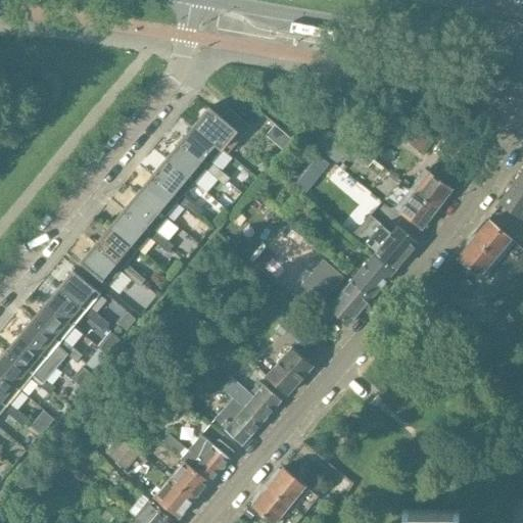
[(208,107),(193,125),(222,148),(221,149),(227,154),(242,136),(208,107)]
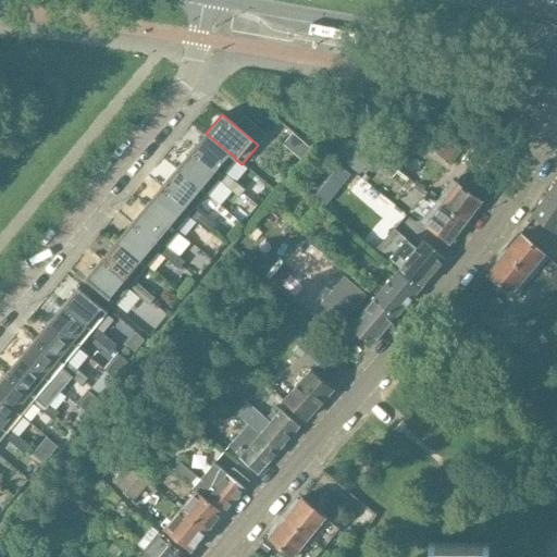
[(263,125),(262,125),(271,133),(280,122),(271,114),(263,125)]
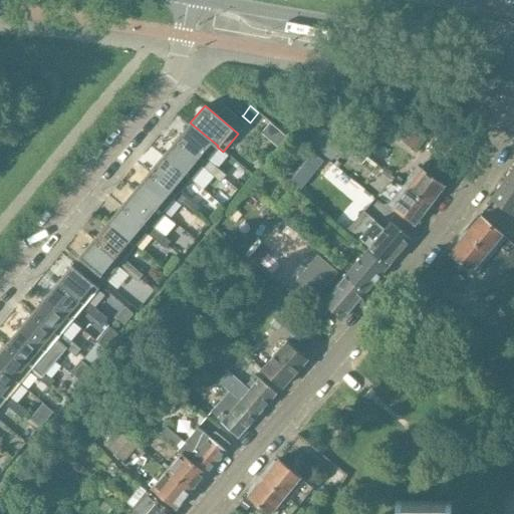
[(190,122),(176,140),(204,163),(201,166),(210,174),(216,167),(207,159),(217,147),(218,146),(190,122)]
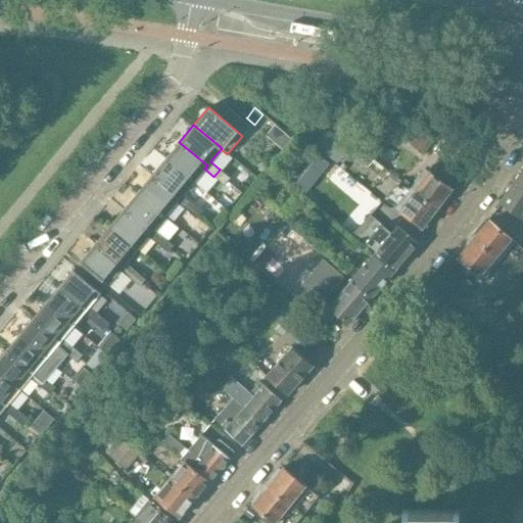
[(316,145),(337,162),(349,146),(329,129),(316,145)]
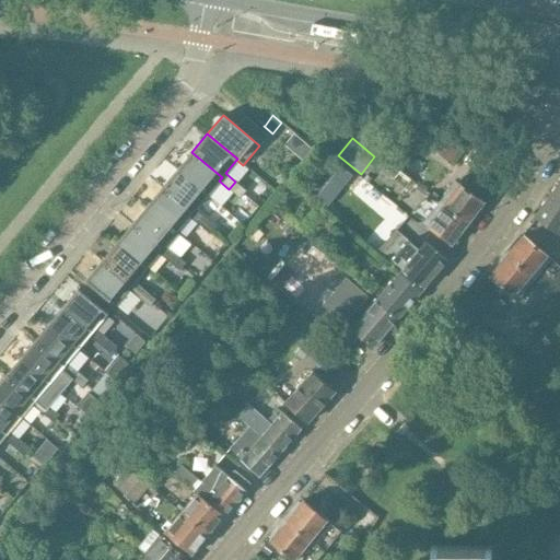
[(448,139),(439,153),(453,164),(464,151),(448,139)]
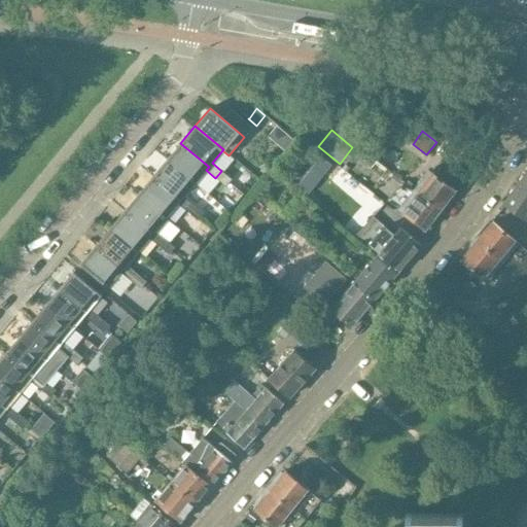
[(180,143),(167,160),(195,183),(206,170),(209,167),(180,143)]
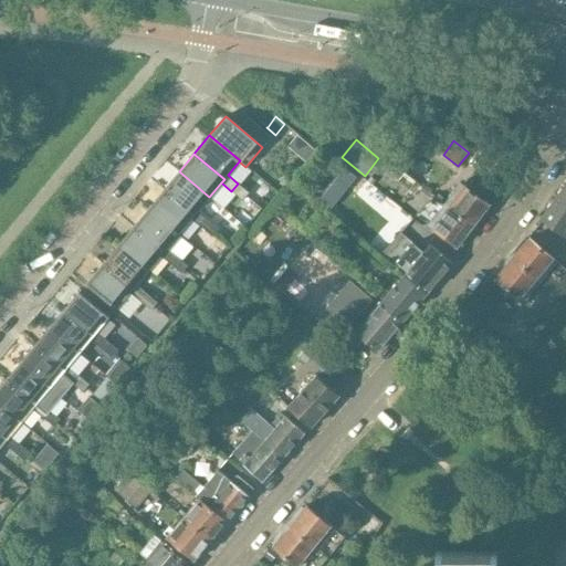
[(322,160),(306,179),(323,194),(339,176),(322,160)]
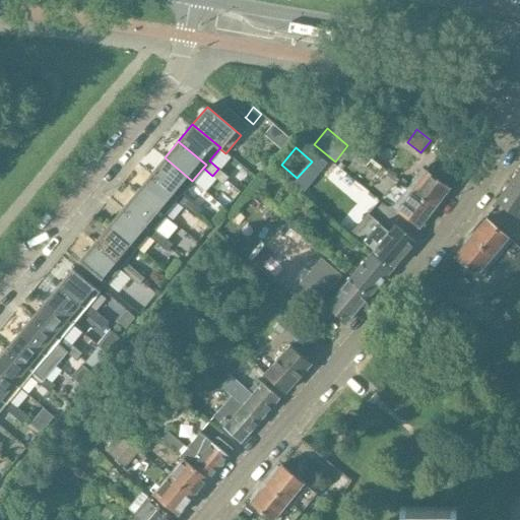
[(165,157),(150,175),(178,198),(176,201),(185,209),(190,202),(181,195),(192,181),(165,157)]
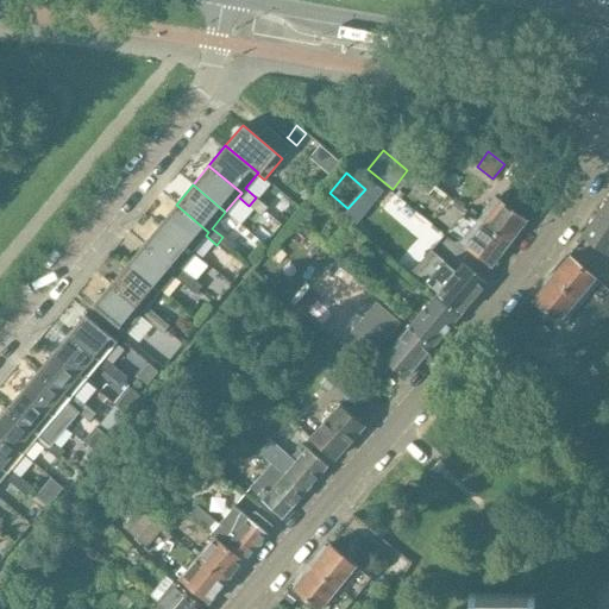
[(608,195),(596,214),(608,223),(608,195)]
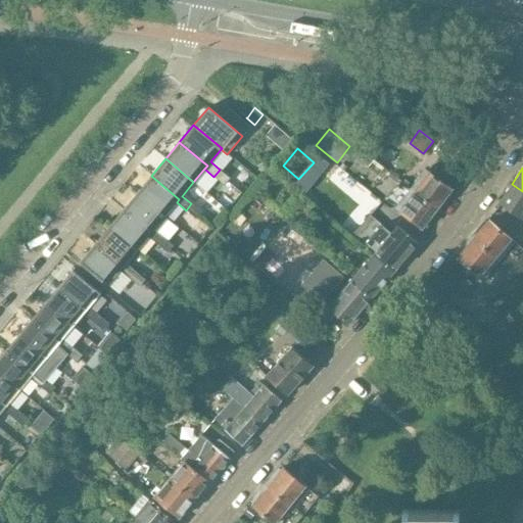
[(230,178),(220,170),(214,177),(224,185),(230,178)]
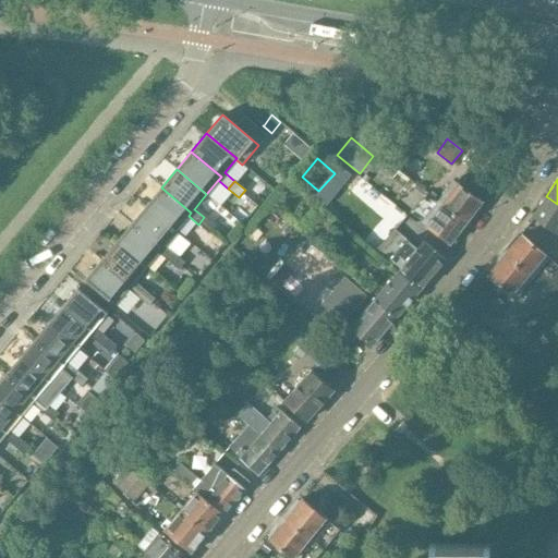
[(458,184),(441,205),(466,222),(471,216),(473,218),(481,207),(480,206),(482,203),(458,184)]
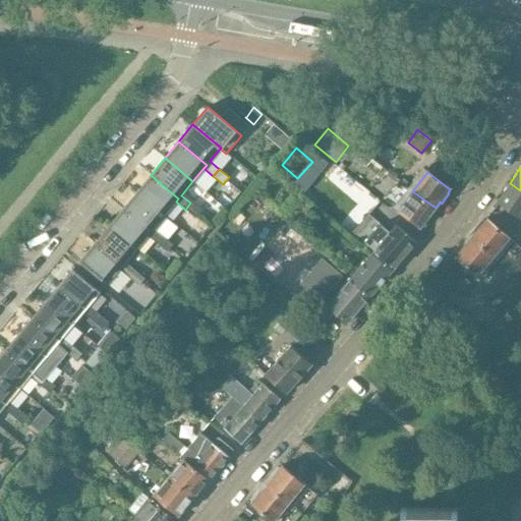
[(151,175),(136,192),(164,216),(176,201),(178,198),(151,175)]
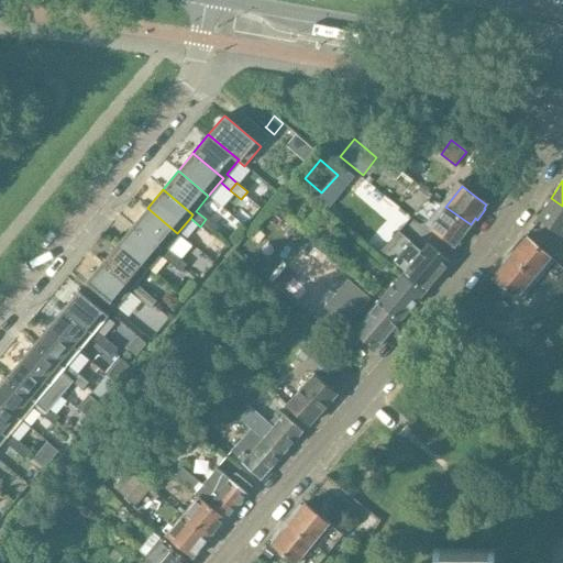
[(537,218),(562,236),(562,206),(551,198),(537,218)]
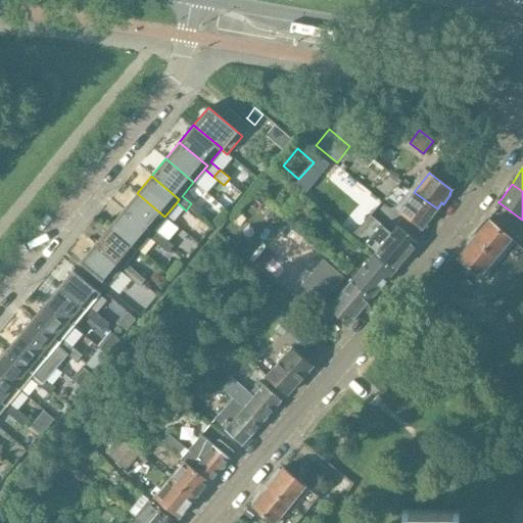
[(432,216),(437,208),(414,192),(399,211),(422,229),(424,226),(426,227),(433,217),(432,216)]
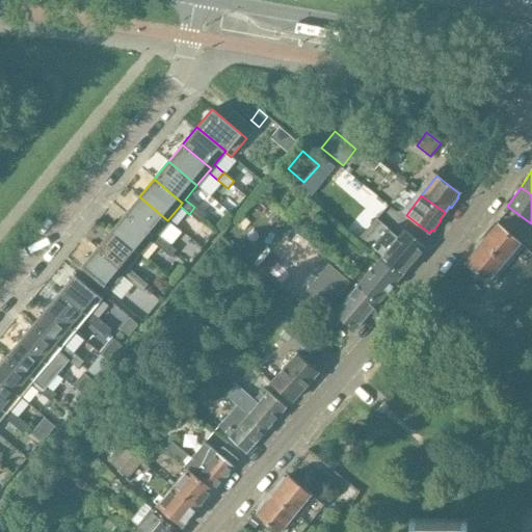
[(139,196),(125,213),(154,237),(151,240),(160,248),(166,241),(156,234),(167,220),(139,196)]
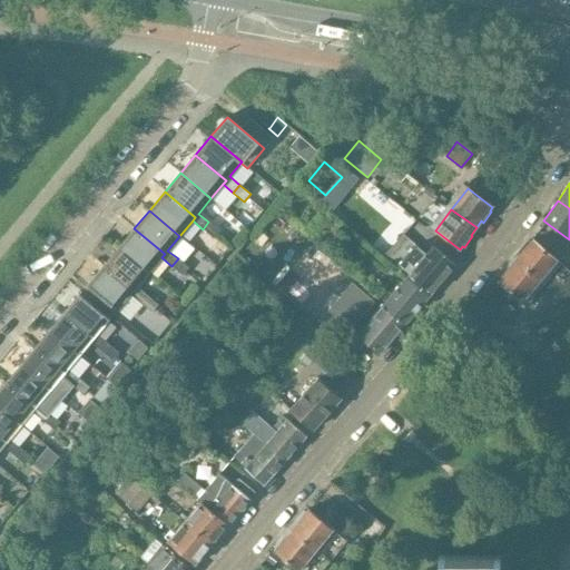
[(424,229),(408,216),(399,227),(415,241),(424,229)]
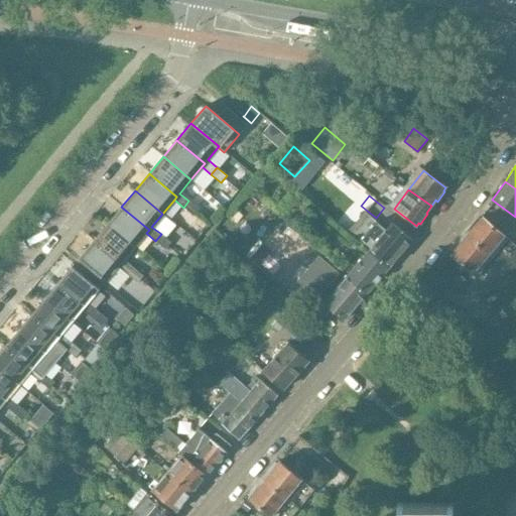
[(199,209),(188,201),(183,208),(192,216),(199,209)]
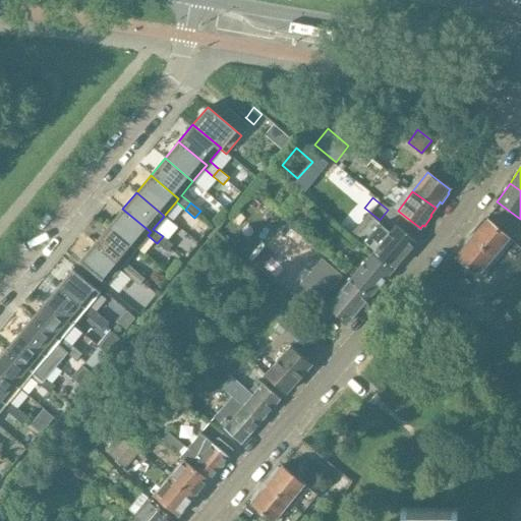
[(122,209),(108,226),(136,249),(148,235),(151,232),(122,209)]
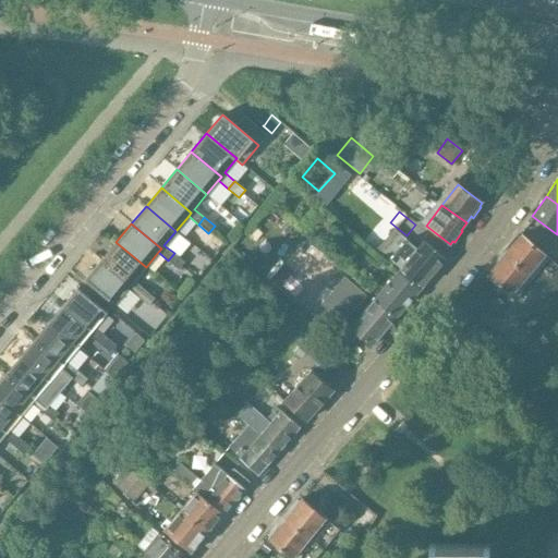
[(509,247),(504,254),(525,274),(544,254),(520,234),(518,238),(516,235),(507,246),(509,247)]
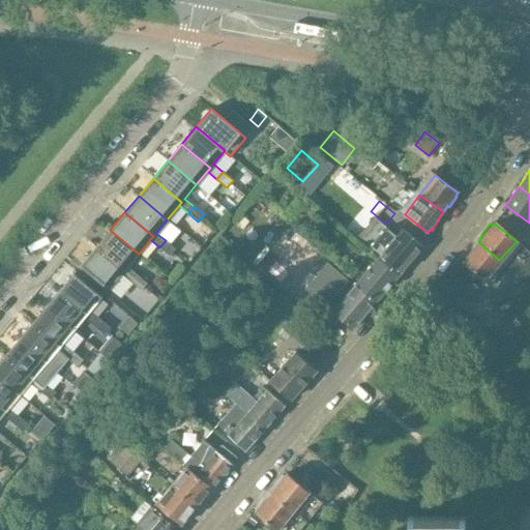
[(110,230),(95,246),(124,270),(121,274),(130,282),(137,275),(127,267),(139,254),(110,230)]
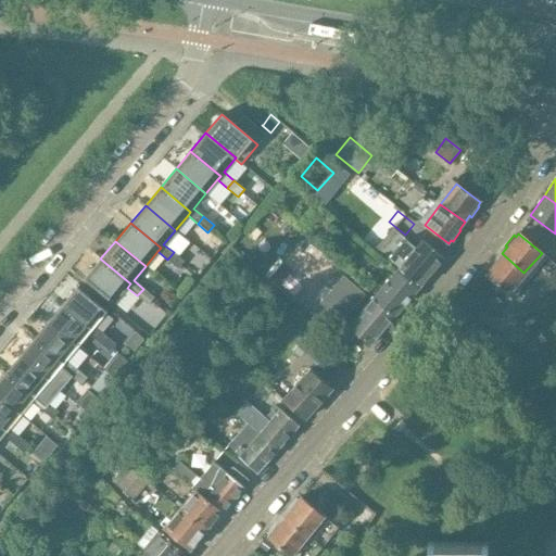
[(422,241),(397,269),(419,288),(443,260),(428,245),(422,241)]
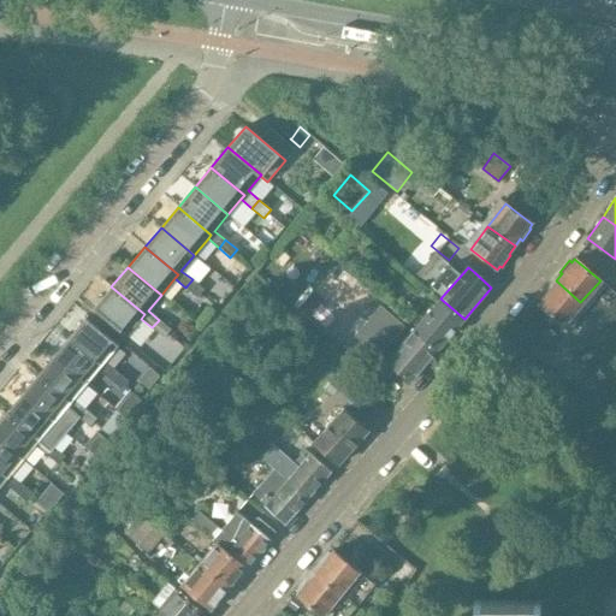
[(203,290),(193,279),(185,288),(197,297),(203,290)]
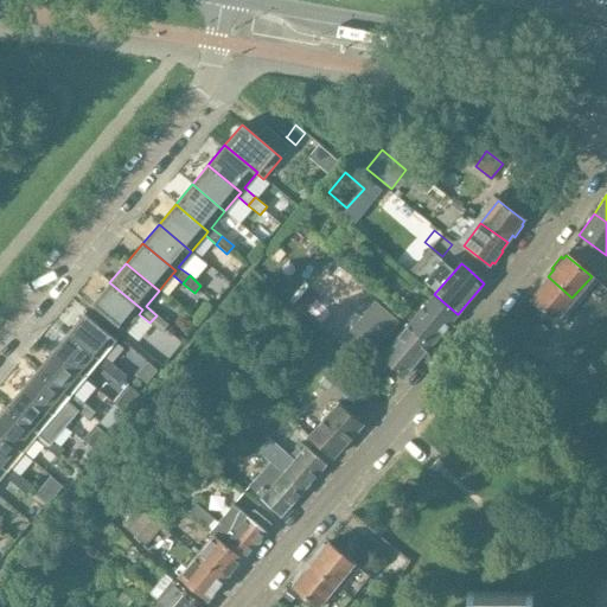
[(532,295),(530,296),(555,318),(572,298),(548,276),(542,283),(540,282),(530,293),(532,295)]
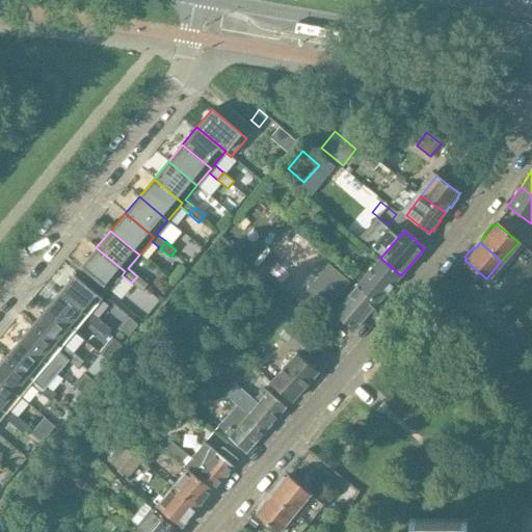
[(511,263),(531,280),(531,250),(526,245),(511,263)]
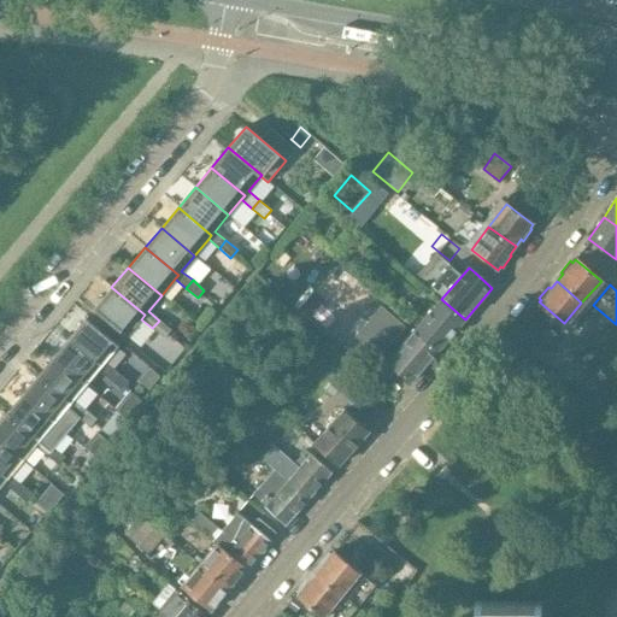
[(111,287),(94,309),(127,336),(141,319),(145,315),(111,287)]
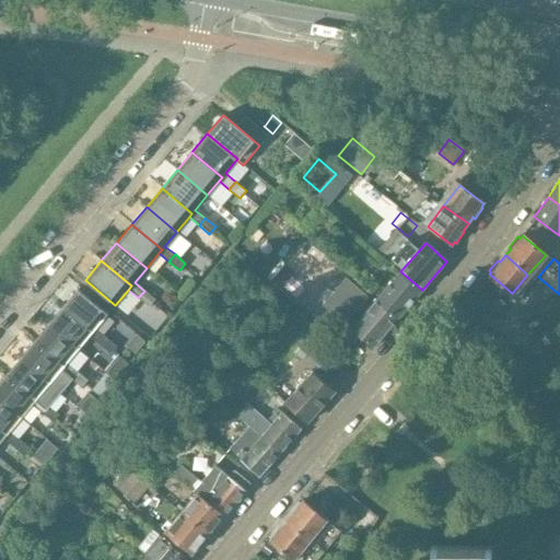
[(400,271),(375,300),(397,318),(422,290),(400,271)]
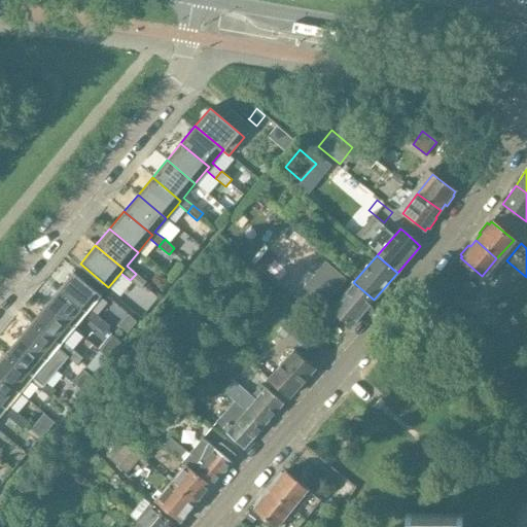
[(324,259),(307,286),(329,302),(348,275),(324,259)]
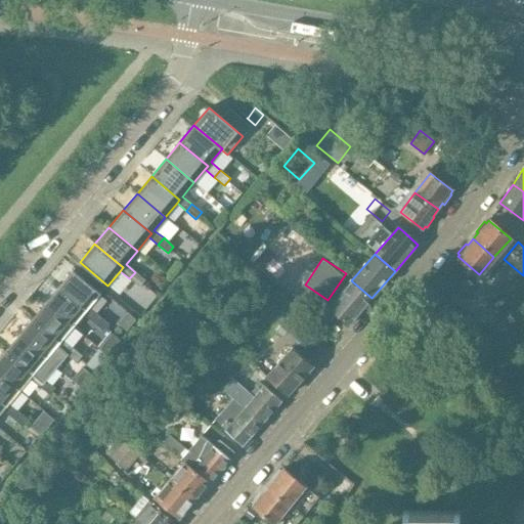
[(72,271),(58,288),(86,311),(84,314),(93,322),(99,315),(89,308),(100,294),(72,271)]
